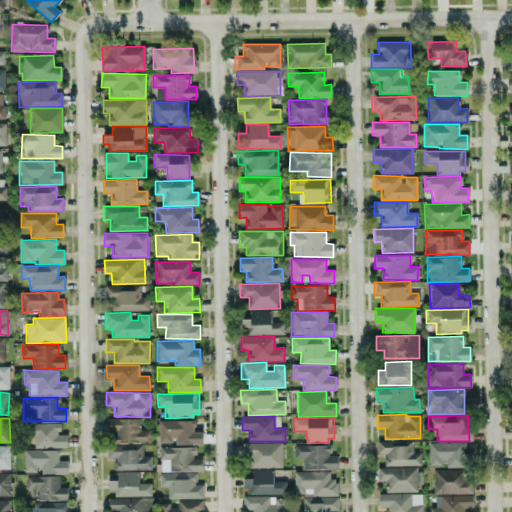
[(140,419),(107,418),(107,431),(115,432),(115,442),(150,443),(150,430),(140,430),(140,419)]
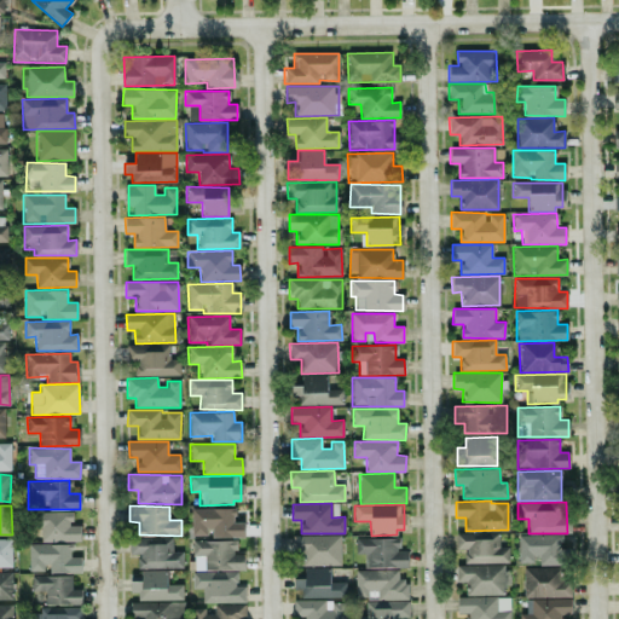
[(191,509),(192,536),(209,534),(209,538),(244,537),(243,521),(235,522),(235,508),(191,509)]
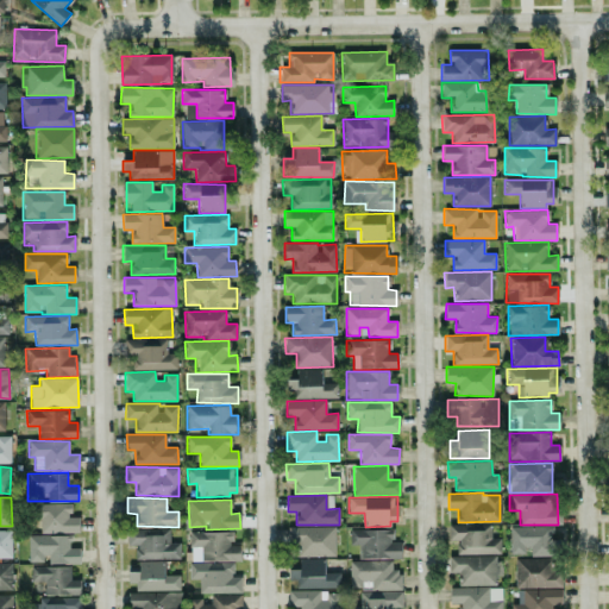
[(80,532),(80,518),(71,518),(71,503),(39,504),(39,533),(80,532)]
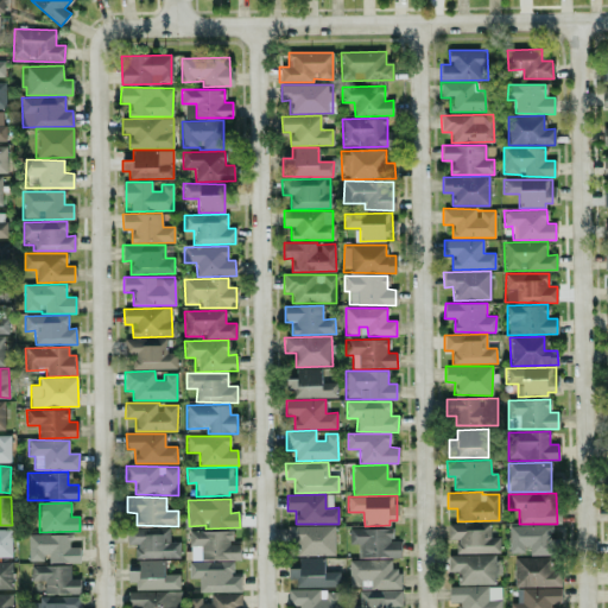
[(456,553),(499,552),(499,537),(489,537),(489,524),(447,524),(448,539),(456,539),(456,553)]
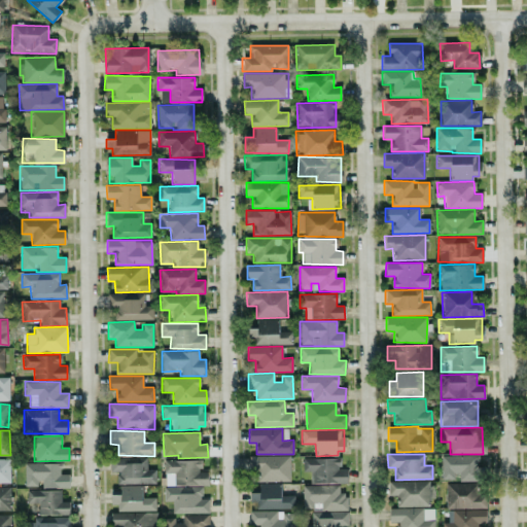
[(441,480),(482,480),(483,467),(477,467),(478,456),(442,455),(441,480)]
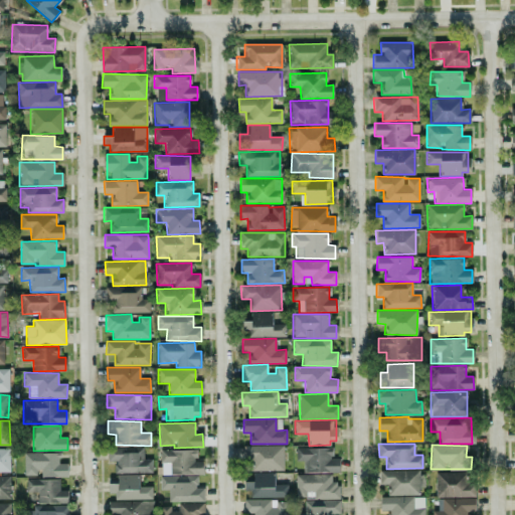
[(283,446),(243,446),(243,459),(251,459),(252,471),(284,470),(283,446)]
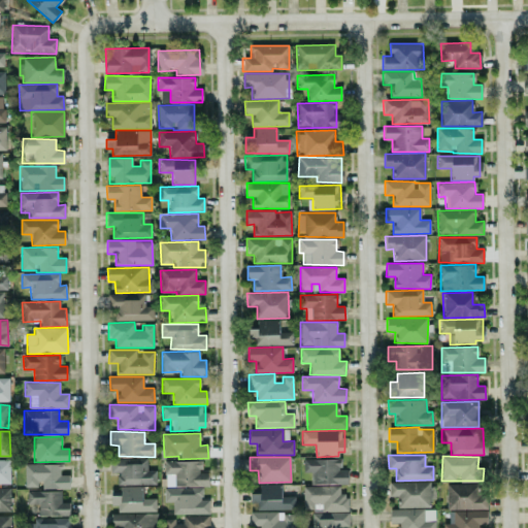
[(0,459),(0,483),(10,484),(9,460),(0,459)]
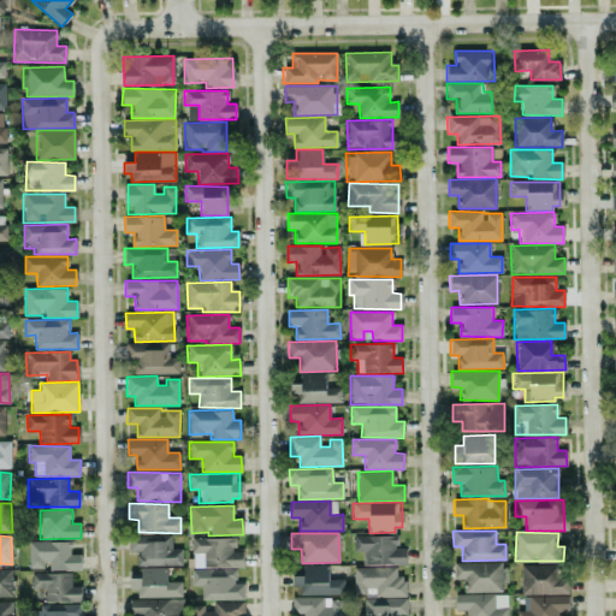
[(354,535),(354,551),(362,551),(362,564),(406,564),(406,549),(396,549),(396,535),(354,535)]
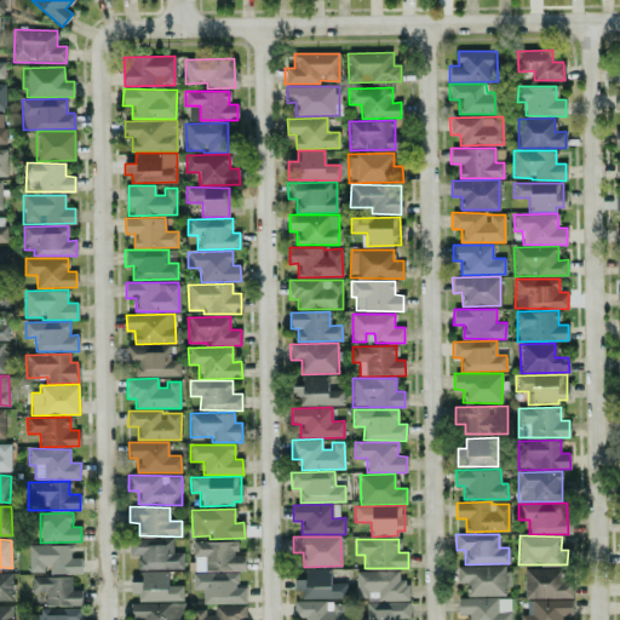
[(183,568),(183,552),(172,552),(172,540),(130,540),(130,555),(138,555),(138,569),(183,568)]
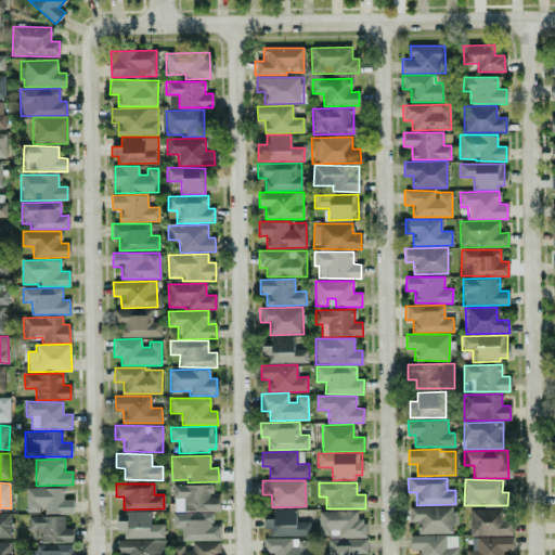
[(210,485),(171,485),(171,499),(183,499),(183,511),(219,511),(219,497),(210,497),(210,485)]
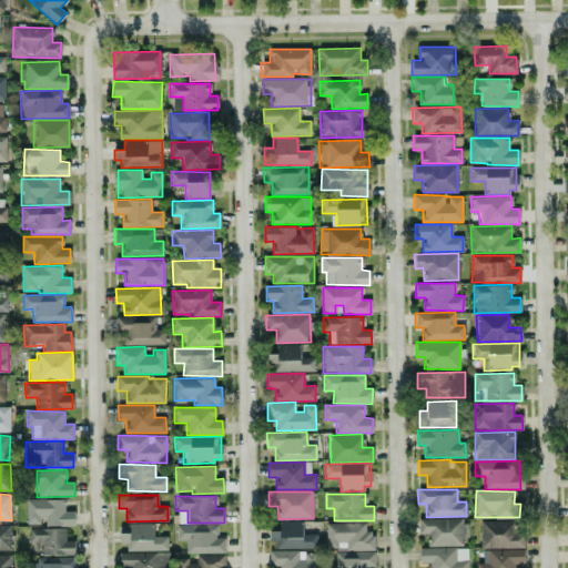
[(66,498),(26,499),(27,524),(43,524),(43,526),(74,525),(73,510),(66,510),(66,498)]
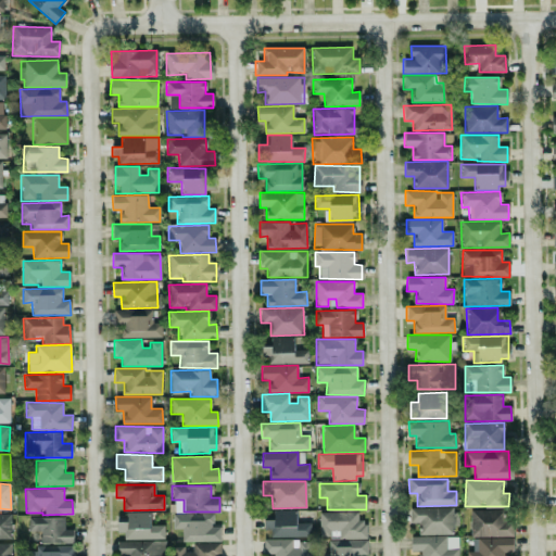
[(419,534),(453,533),(452,507),(409,508),(409,522),(418,522),(419,534)]
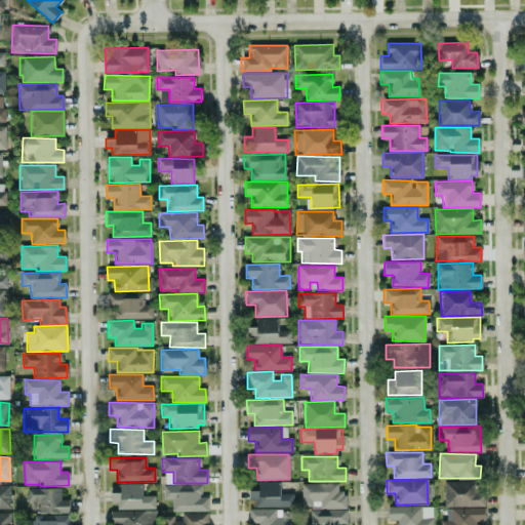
[(249,491),(249,499),(255,499),(255,507),(293,506),(293,493),(280,494),(279,481),(258,482),(258,490),(249,491)]
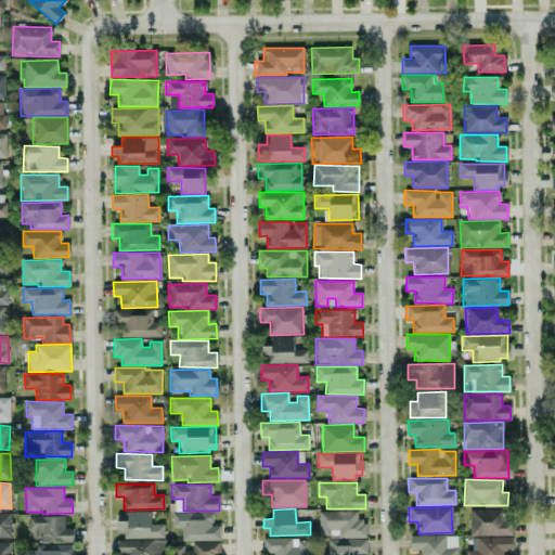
[(510,536),(510,510),(468,510),(469,536),(510,536)]
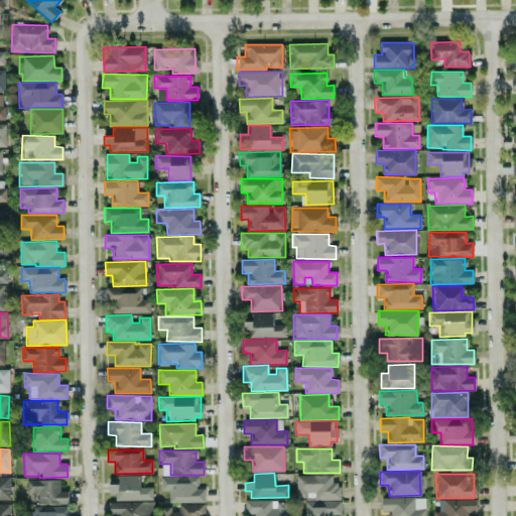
[(139,475),(117,476),(117,481),(109,481),(109,494),(115,494),(115,500),(153,500),(152,487),(139,487),(139,475)]
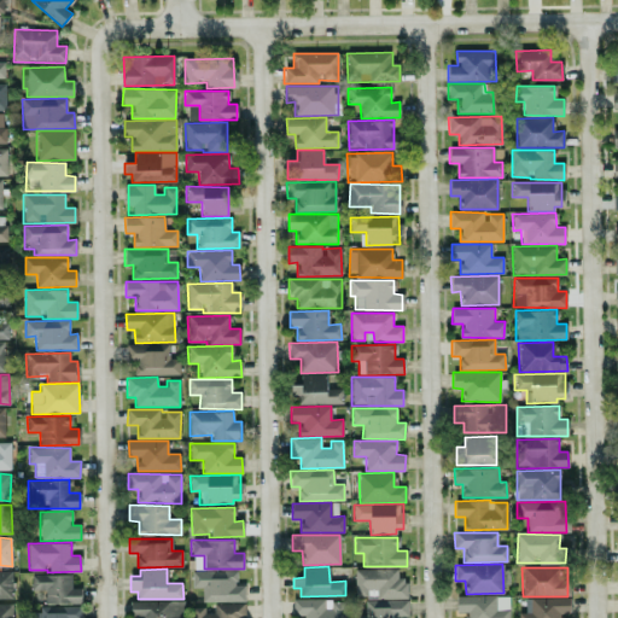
[(355,598),(407,596),(407,579),(398,579),(397,569),(354,570),(355,598)]
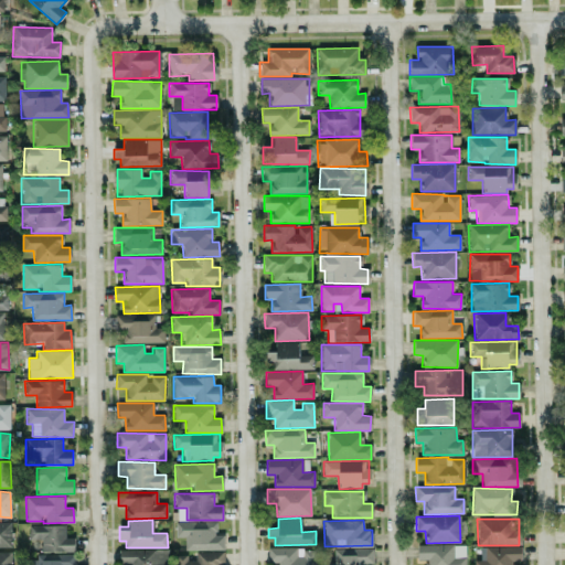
[(0,546),(11,547),(11,522),(0,521),(0,546)]
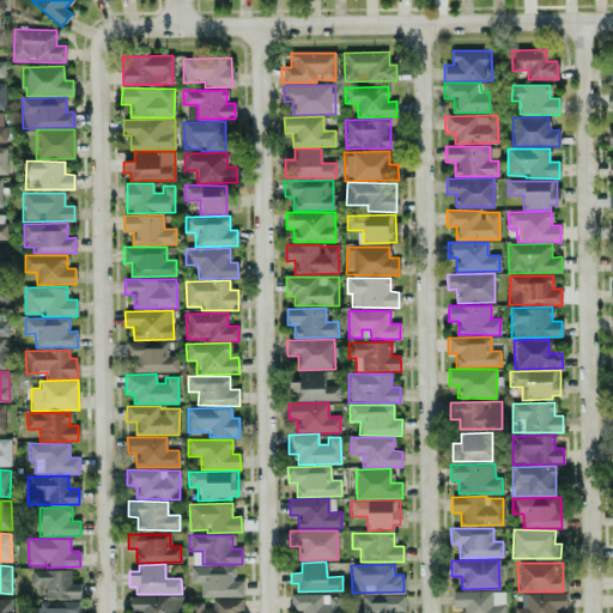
[(190,566),(190,582),(201,583),(200,596),(243,598),(243,580),(235,580),(235,566),(190,566)]
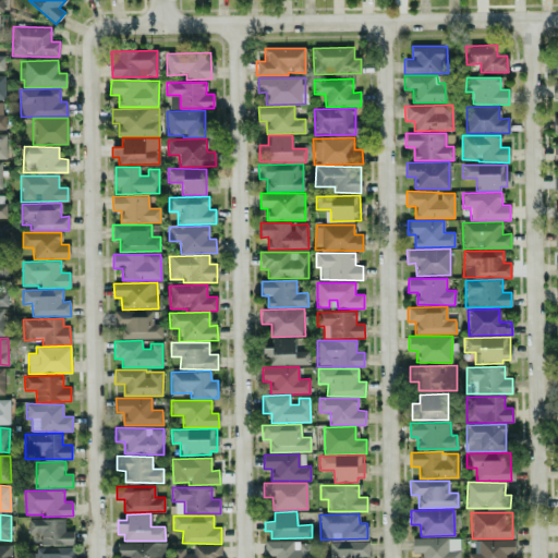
[(28,519),(28,532),(40,532),(40,544),(73,545),(73,531),(64,531),(65,519),(28,519)]
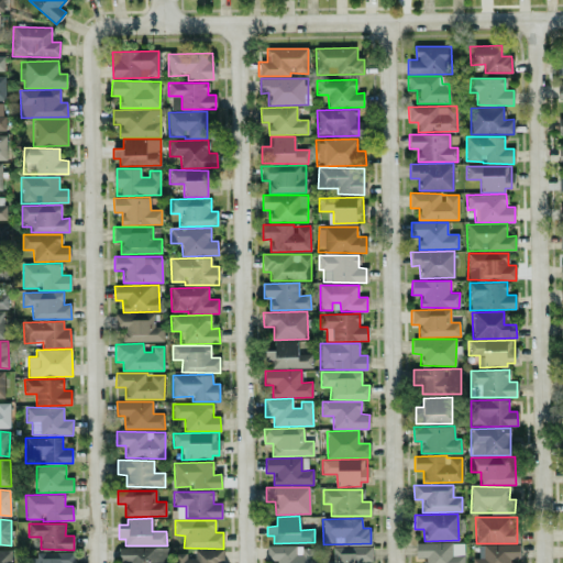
[(463,562),(463,542),(416,543),(416,558),(423,558),(423,562),(463,562)]
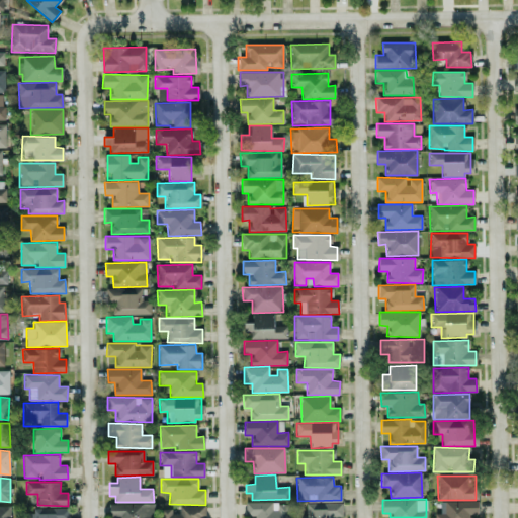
[(470,517),(471,514),(478,514),(478,501),(440,501),(440,514),(434,514),(434,517),(470,517)]
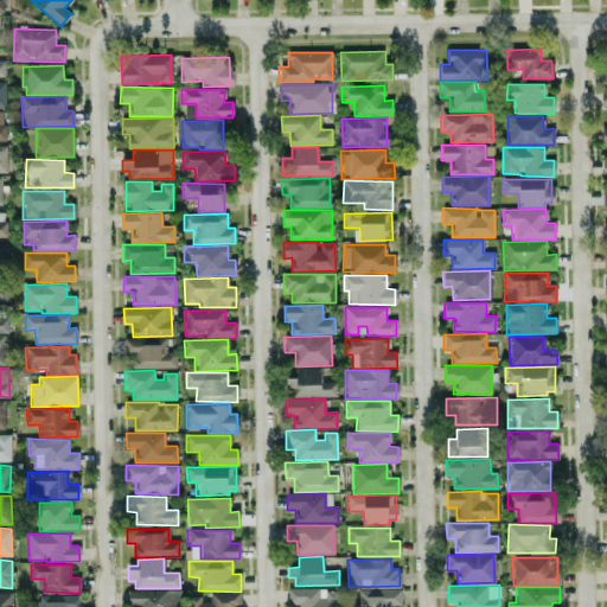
[(288,588),(288,605),(300,605),(299,606),(339,606),(340,589),(288,588)]
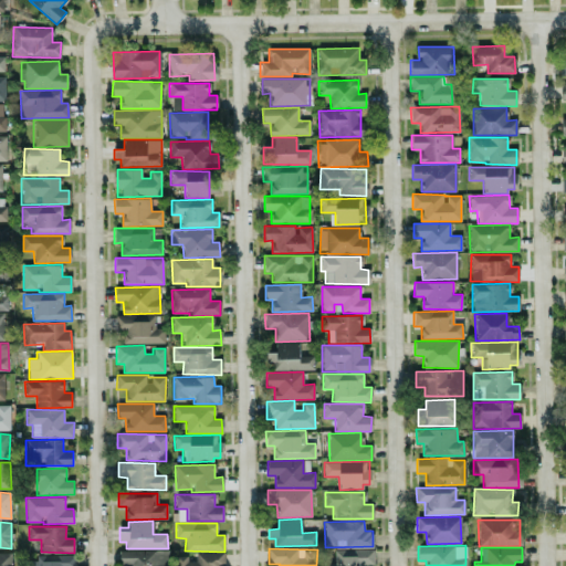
[(121,565),(130,565),(129,565),(166,565),(167,549),(119,552),(121,565)]
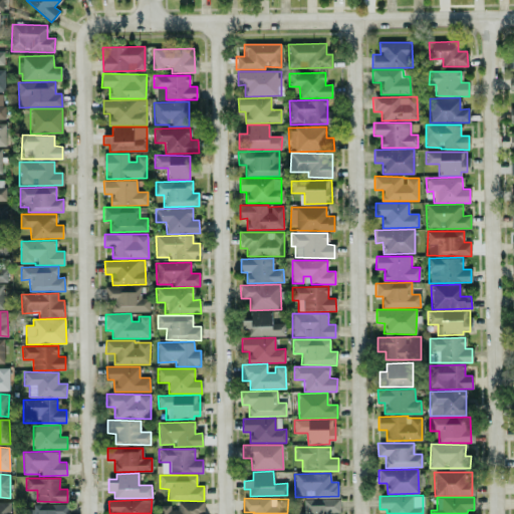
[(338,513),(339,499),(304,499),(304,512),(297,512),(297,513),(338,513)]
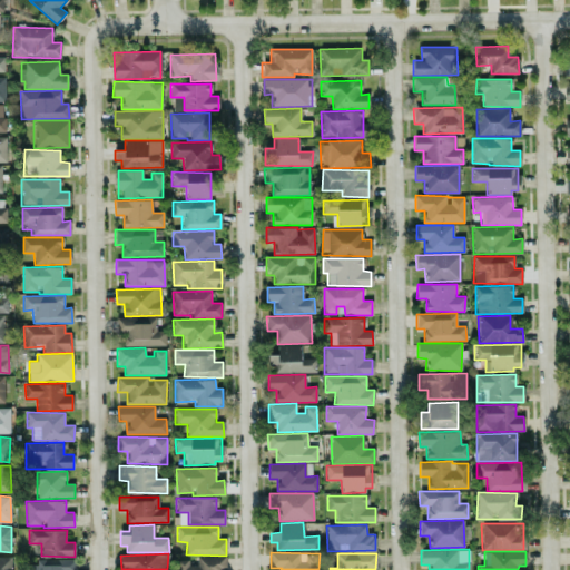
[(0,556),(0,569),(11,569),(12,557),(0,556)]
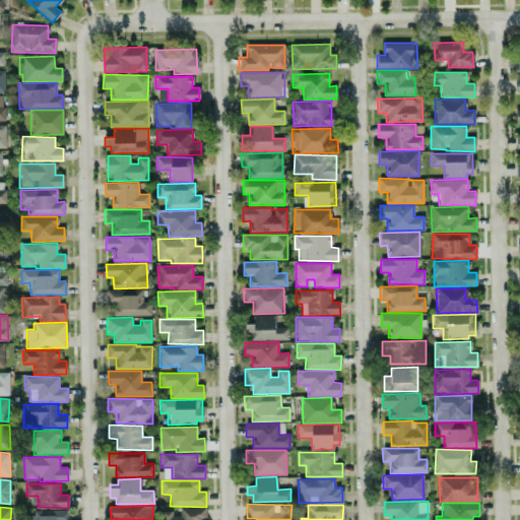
[(179,508),(179,513),(161,513),(161,519),(205,519),(206,508),(179,508)]
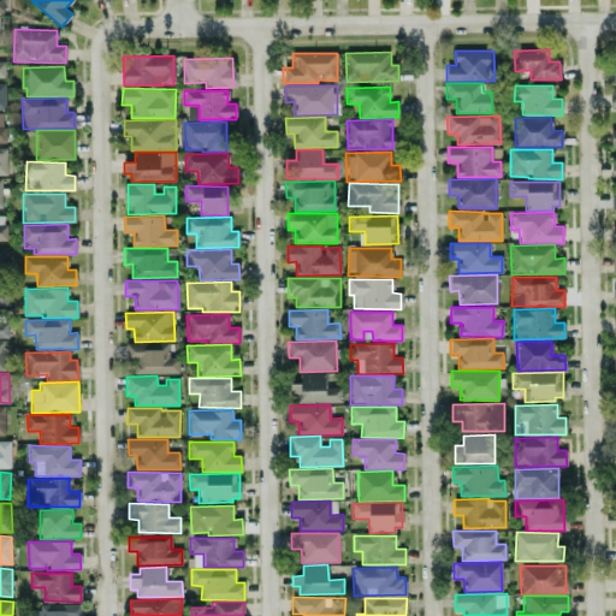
[(40,604),(40,615),(81,615),(82,604),(40,604)]
